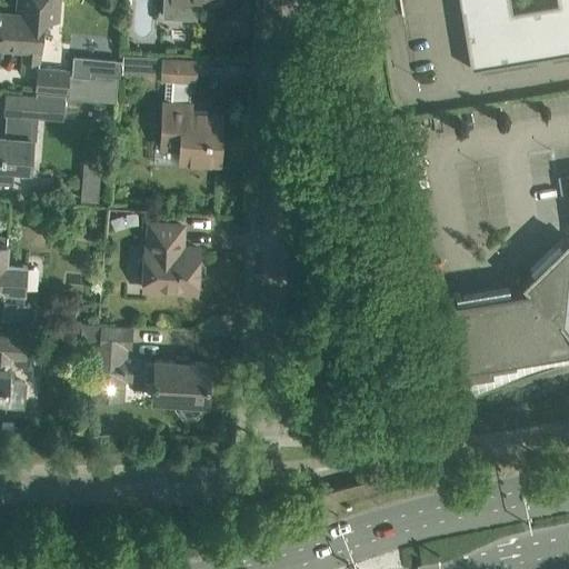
[(0,43),(23,46),(22,59),(38,61),(41,18),(56,19),(58,0),(18,0),(17,15),(0,12),(0,43)]
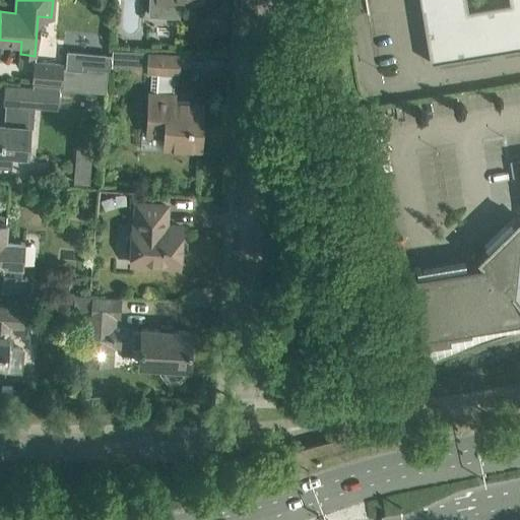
[(149,0),(148,15),(179,16),(180,1),(182,1),(182,2),(196,3),(196,1),(200,1),(200,0),(149,0)]
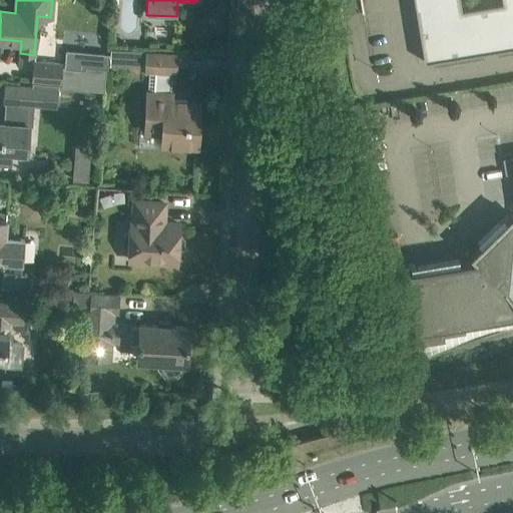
[(512,0),(413,0),(424,62),(512,46),(512,0)]
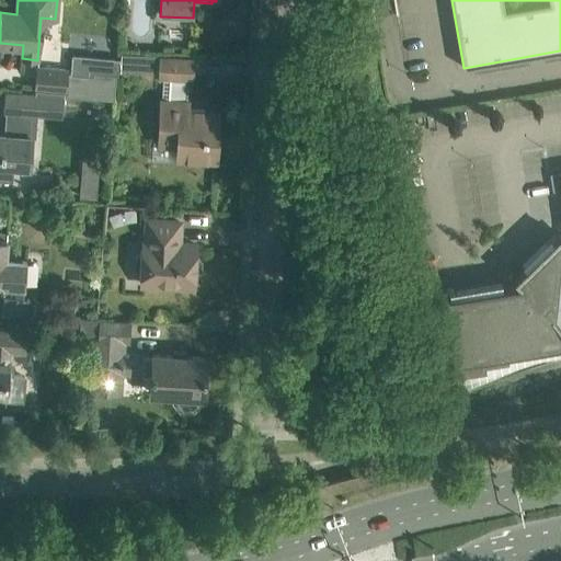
[(66,70),(36,68),(35,89),(65,91),(64,95),(70,96),(114,100),(116,76),(117,76),(119,58),(72,55),(70,73),(66,73),(66,70)]
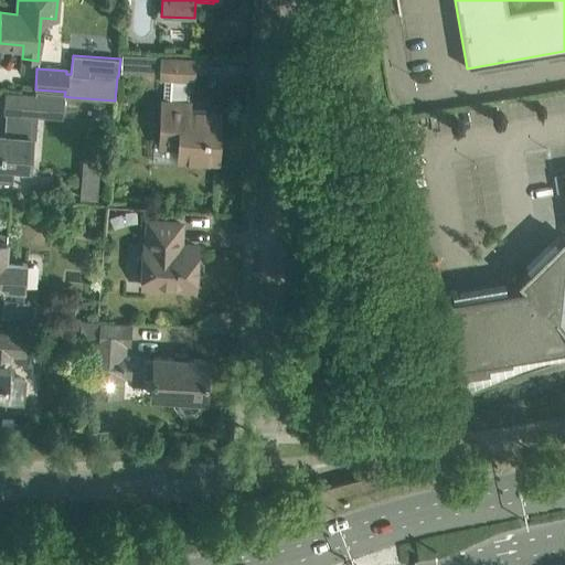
[(161,75),(163,75),(160,157),(216,159),(219,115),(205,114),(206,110),(188,109),(190,76),(192,76),(193,60),(161,57),(161,75)]
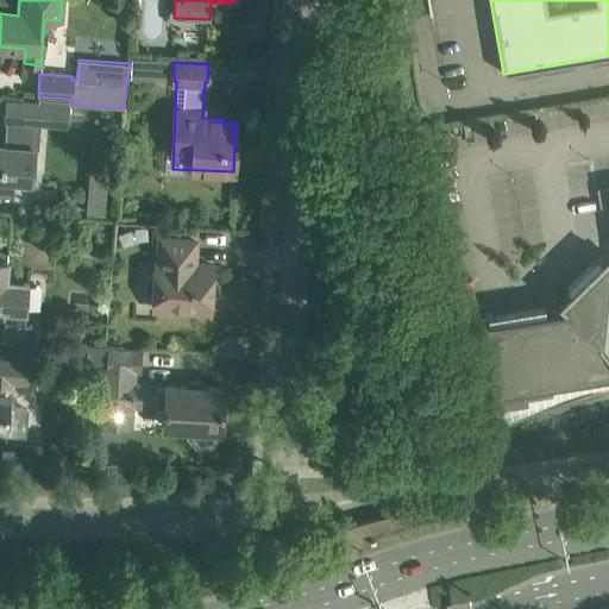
[(70,99),(38,96),(36,117),(98,121),(99,110),(76,108),(76,105),(69,104),(70,99)]
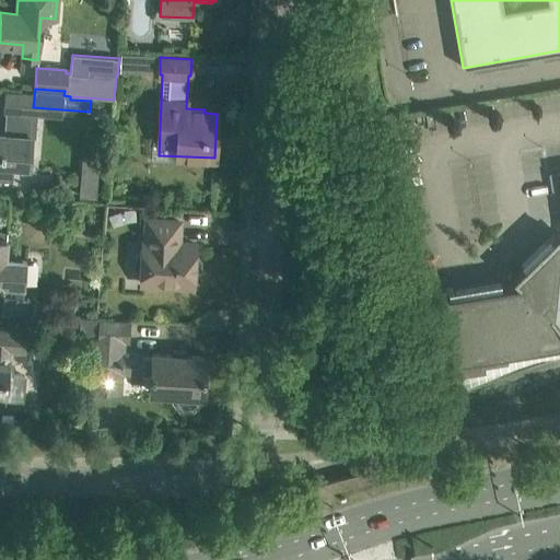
[(34,125),(28,103),(14,106),(20,135),(0,132),(0,171),(1,172),(2,164),(30,166),(33,125),(34,125)]
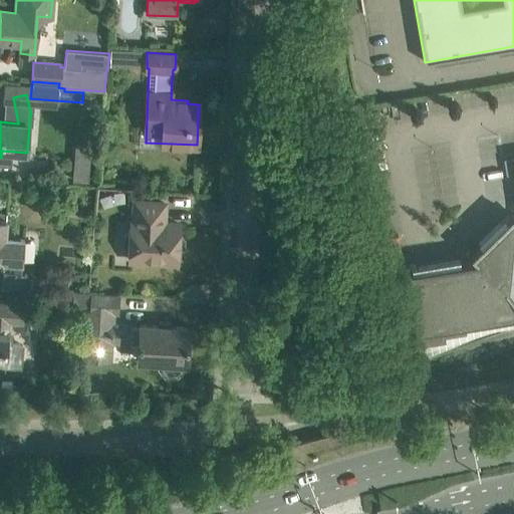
[(476,259),(408,270),(418,329),(513,313),(513,157),(513,159),(513,216),(512,214),(471,254),(476,259)]
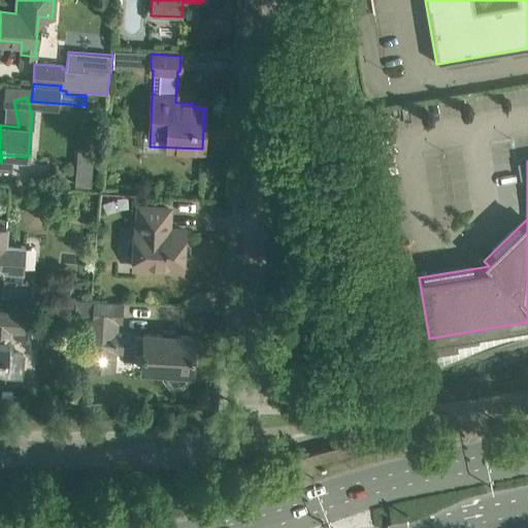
[(514,165),(496,168),(499,193),(518,190),(514,165)]
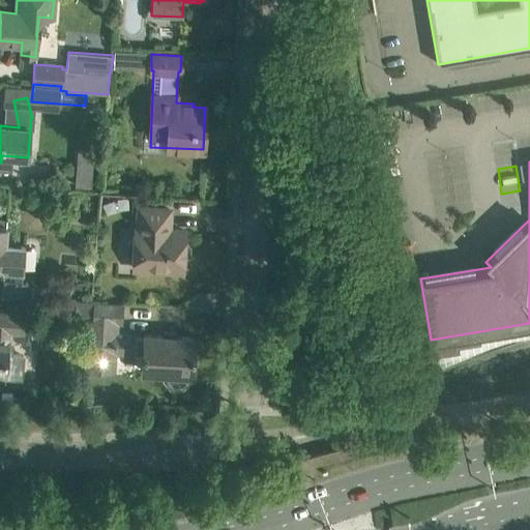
[(77,168),(75,185),(90,187),(92,169),(77,168)]
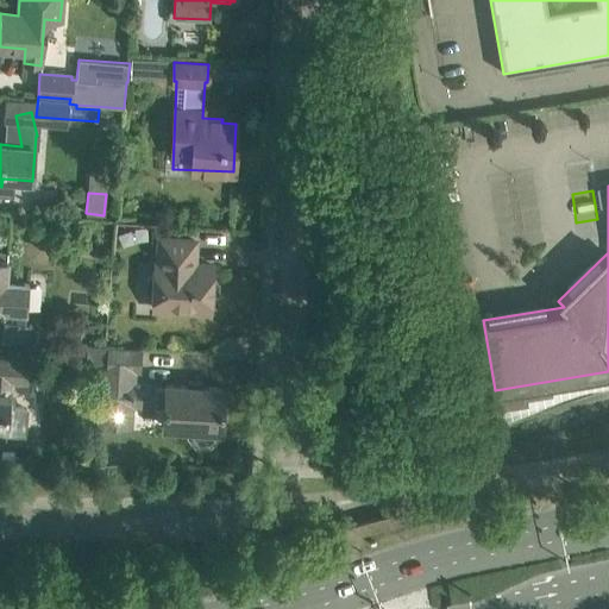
[(193,264),(194,240),(161,239),(159,263),(155,263),(154,276),(152,276),(148,281),(146,290),(151,296),(152,296),(152,308),(209,311),(211,296),(213,296),(218,293),(218,283),(214,280),(212,278),(212,265),(193,264)]
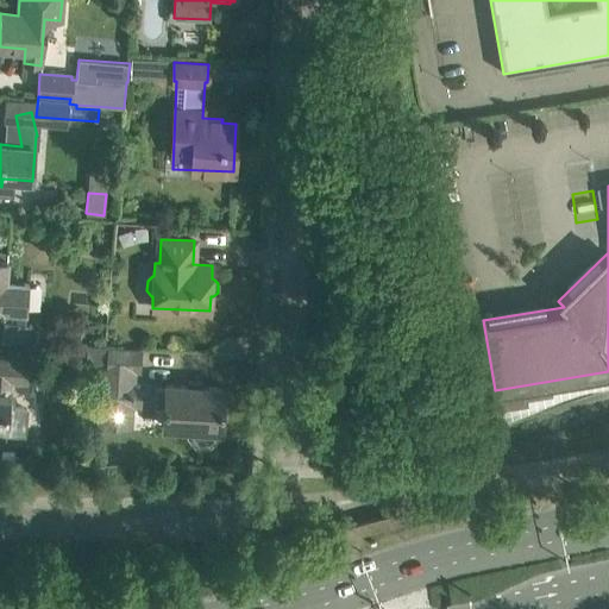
[(0,339),(12,340),(31,343),(32,326),(25,325),(29,284),(6,282),(8,258),(0,257),(0,339)]
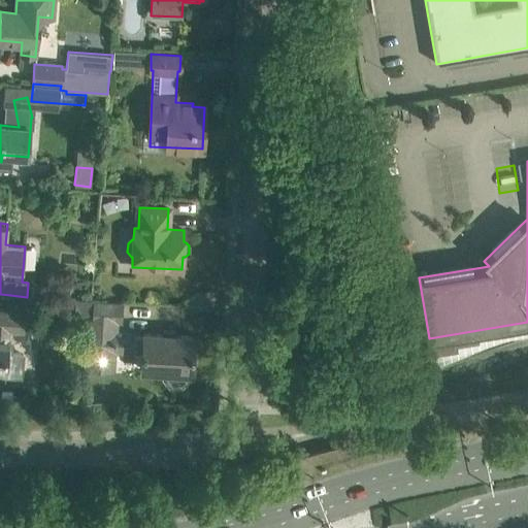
[(74,299),(73,315),(88,316),(89,300),(74,299)]
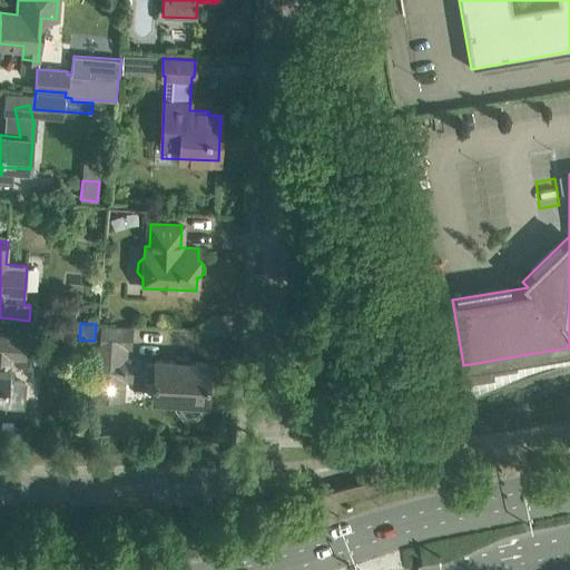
[(206,402),(208,363),(188,362),(188,357),(176,356),(176,361),(157,360),(157,362),(124,361),(124,346),(129,346),(130,328),(102,327),(102,345),(96,345),(94,396),(114,397),(115,377),(154,380),(153,399),(176,400),(175,409),(183,418),(195,418),(204,411),(204,402),(206,402)]
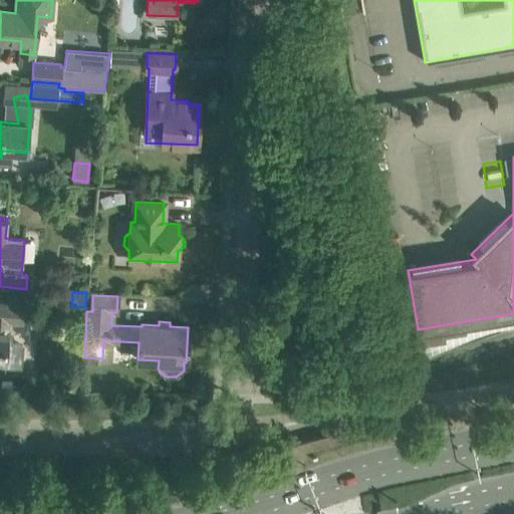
[(20,366),(21,358),(22,345),(10,344),(11,333),(7,332),(8,321),(21,322),(23,306),(0,303),(0,359),(3,360),(3,365),(20,366)]
